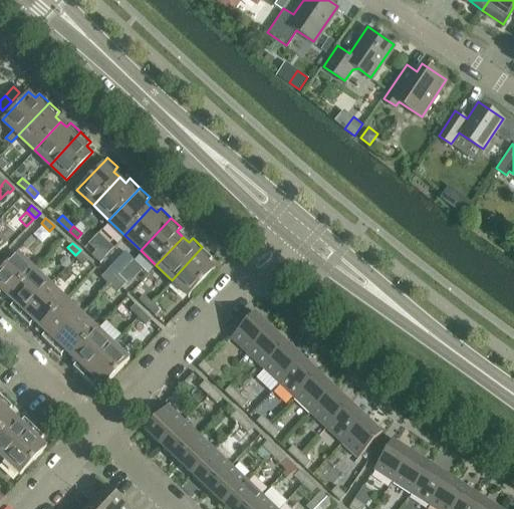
[(215,267),(208,261),(212,257),(202,247),(172,280),(188,295),(215,267)]
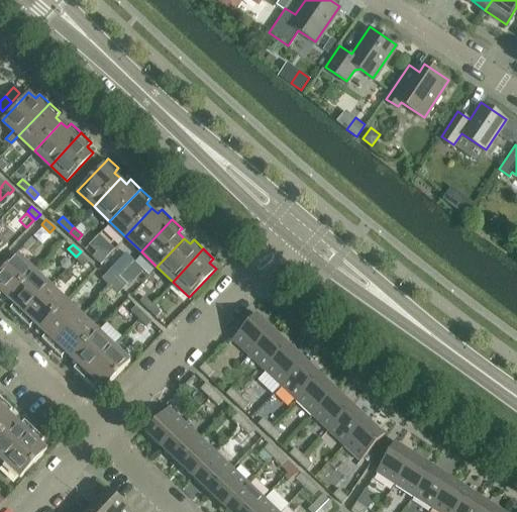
[(92,254),(101,262),(105,257),(97,249),(92,254)]
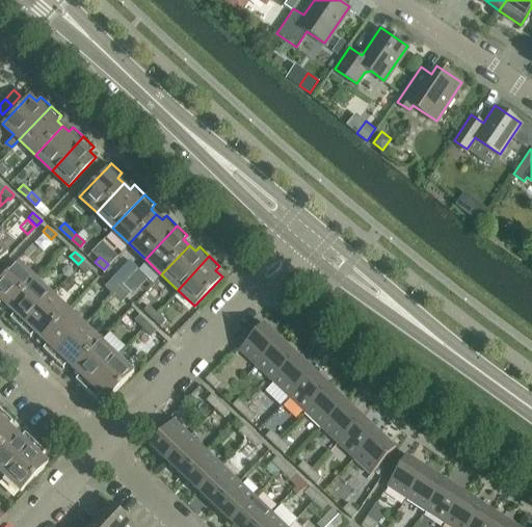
[(86,272),(91,267),(83,259),(78,264),(86,272)]
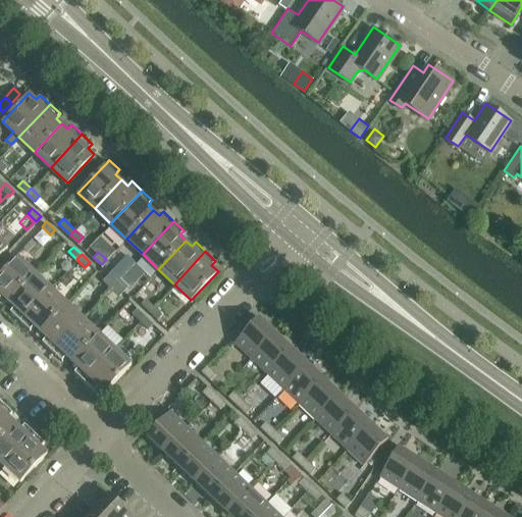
[(35,271),(18,256),(0,274),(0,296),(2,295),(8,300),(35,271)]
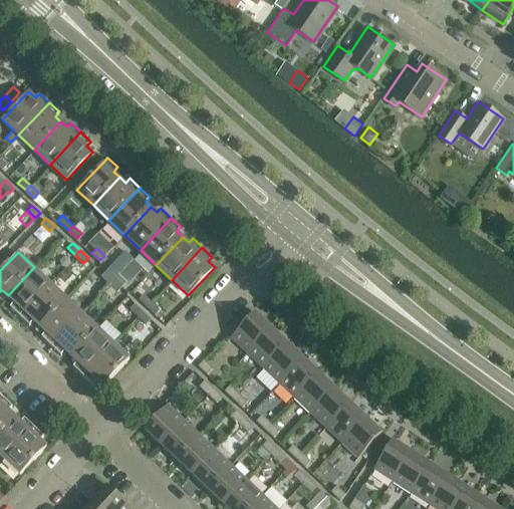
[(118,273),(110,265),(105,270),(113,278),(118,273)]
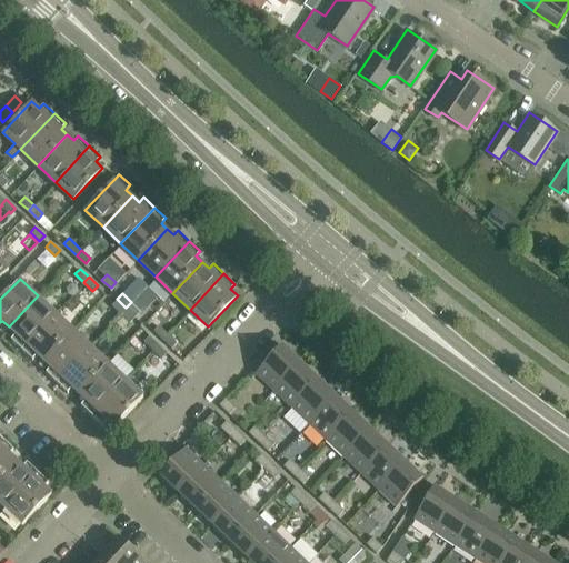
[(56,312),(38,295),(9,327),(15,332),(10,338),(21,348),(56,312)]
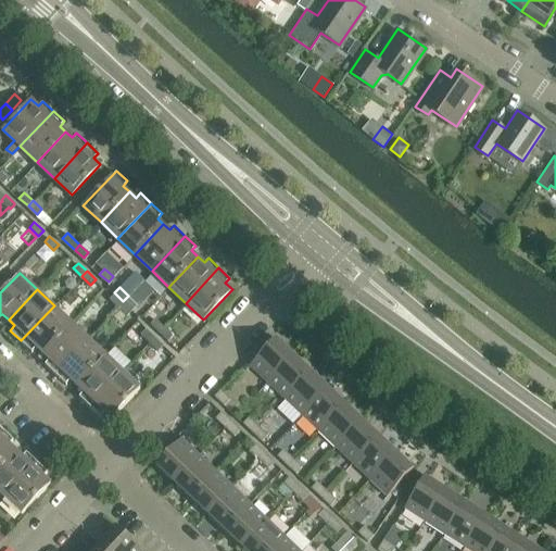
[(118,307),(123,301),(114,292),(109,298),(118,307)]
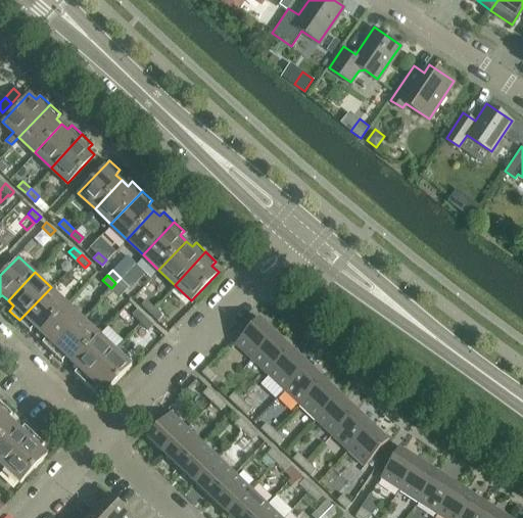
[(121,278),(115,283),(124,290),(129,285),(121,278)]
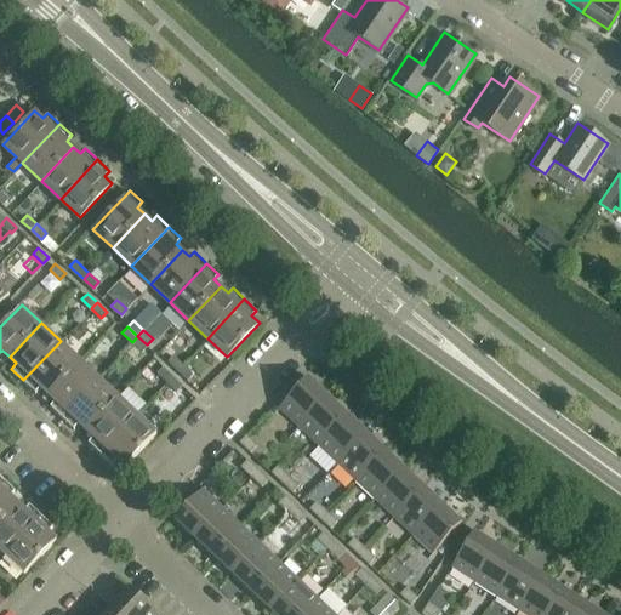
[(132,342),(142,351),(147,345),(137,336),(132,342)]
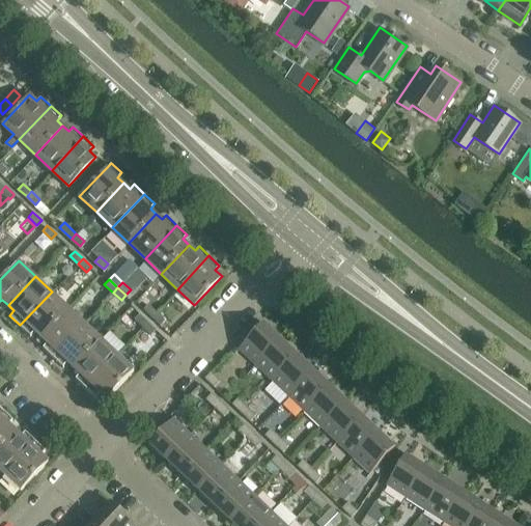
[(67,307),(52,292),(20,325),(30,335),(34,330),(40,336),(67,307)]
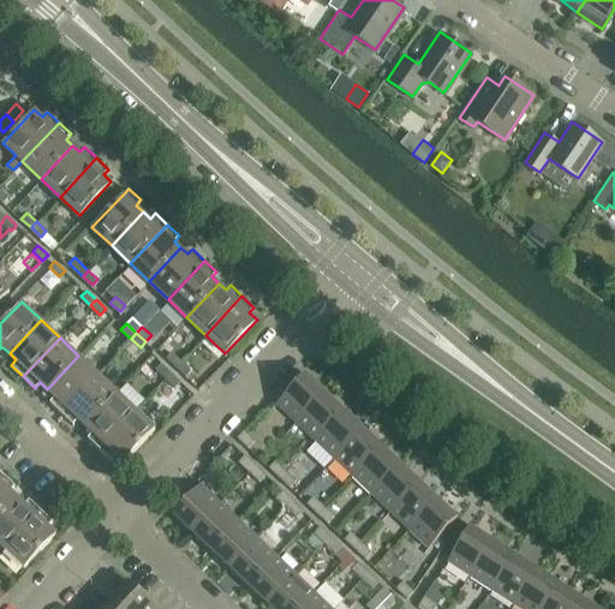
[(183,359),(172,350),(166,356),(177,365),(183,359)]
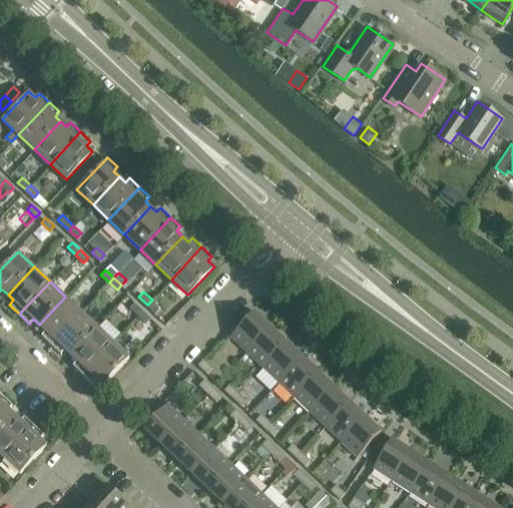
[(81,312),(65,297),(39,325),(45,330),(41,334),(51,344),(81,312)]
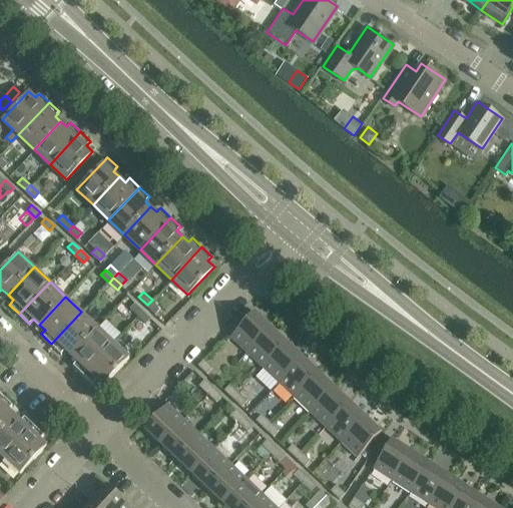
[(152,300),(147,305),(154,313),(159,307),(152,300)]
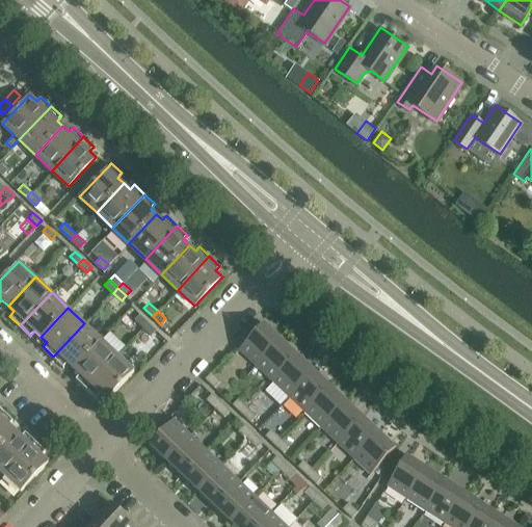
[(143,325),(149,321),(139,313),(135,317),(143,325)]
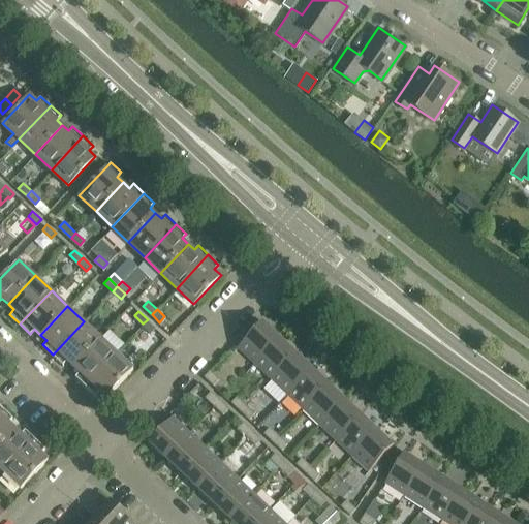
[(151,332),(155,327),(148,319),(143,324),(151,332)]
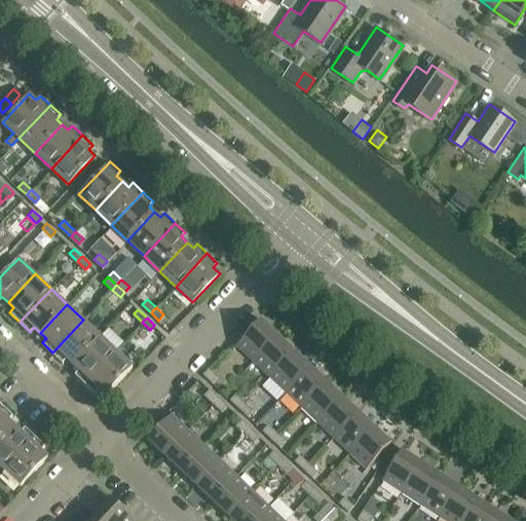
[(277,334),(260,319),(236,344),(253,360),(277,334)]
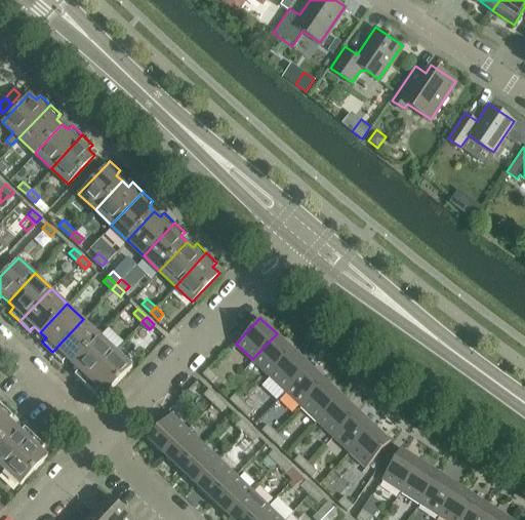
[(99,333),(83,319),(52,352),(63,361),(67,357),(72,362),(99,333)]
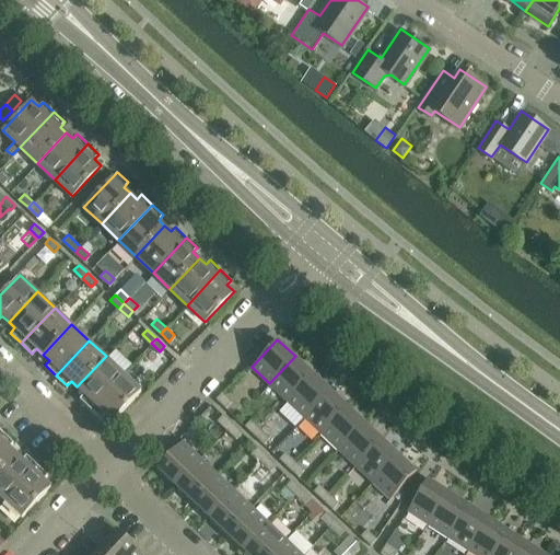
[(124,372),(106,356),(77,386),(83,393),(79,397),(90,408),(124,372)]
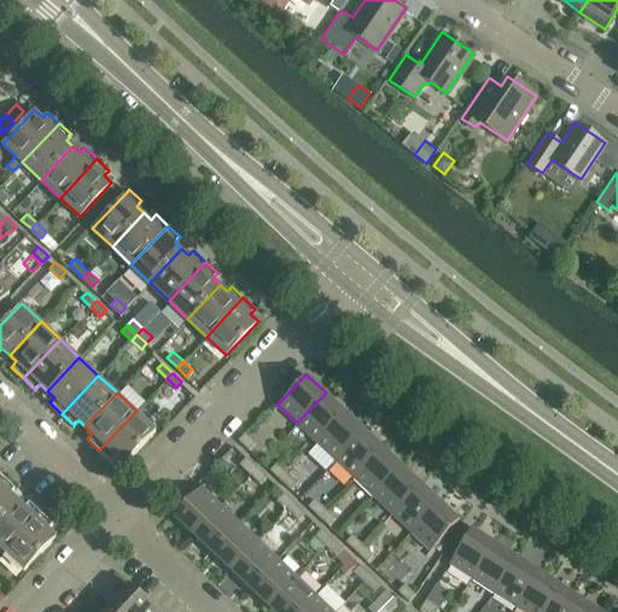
[(344,411),(326,392),(297,423),(316,441),(344,411)]
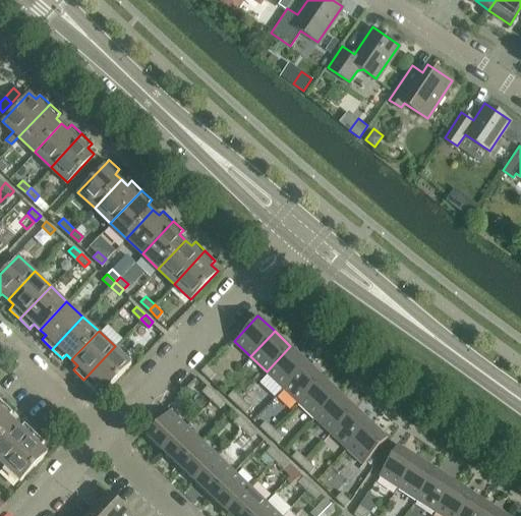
[(131,362),(115,346),(83,380),(94,389),(98,385),(105,391),(131,362)]
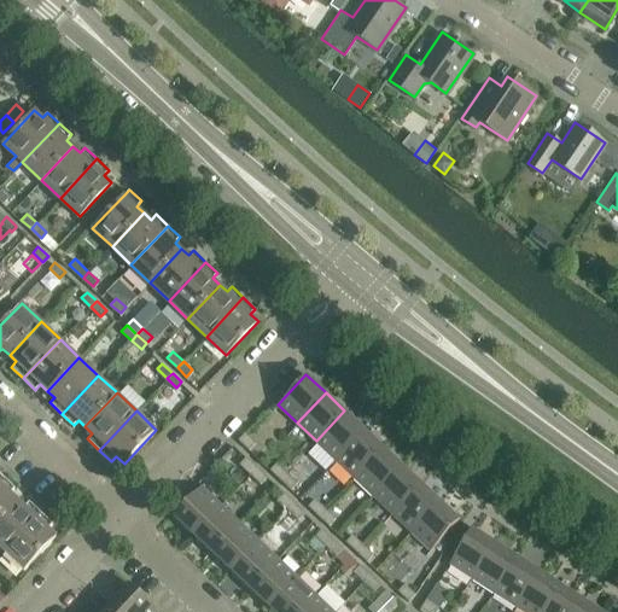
[(363,429),(344,411),(316,441),(336,459),(363,429)]
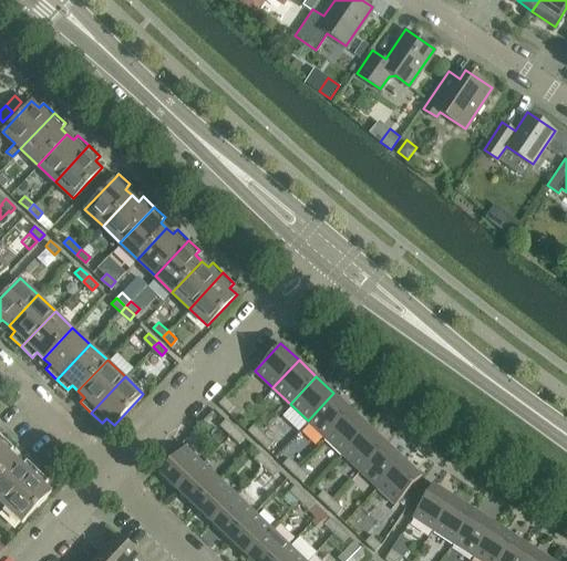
[(351,409),(333,393),(308,421),(325,437),(351,409)]
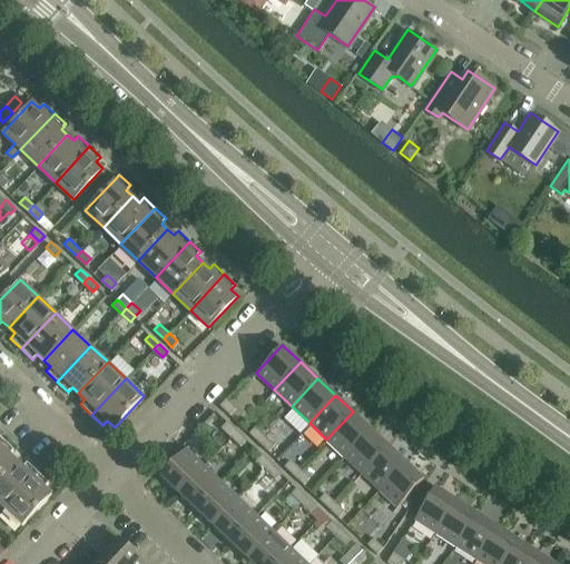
[(226,397),(219,404),(229,413),(236,407),(226,397)]
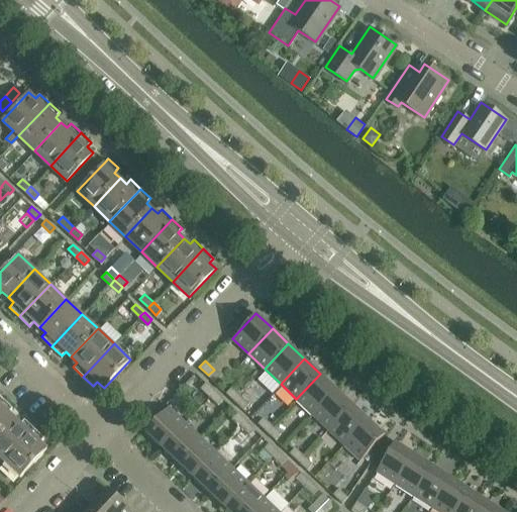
[(335,389),(320,374),(296,399),(312,413),(335,389)]
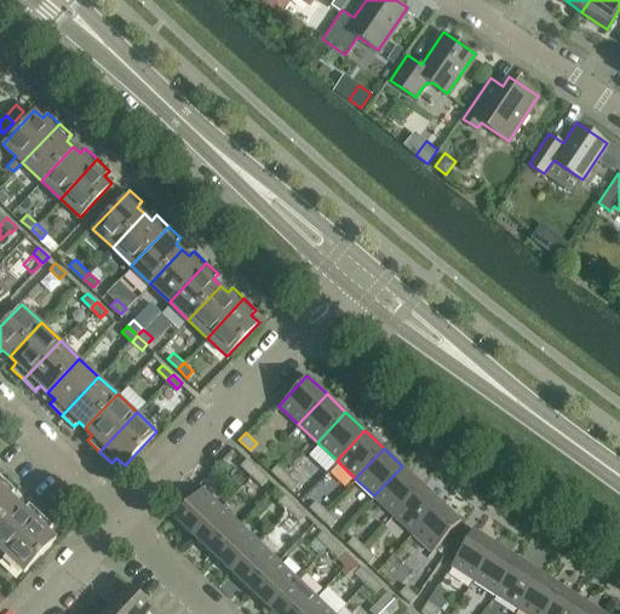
[(251,474),(258,466),(247,457),(240,464),(251,474)]
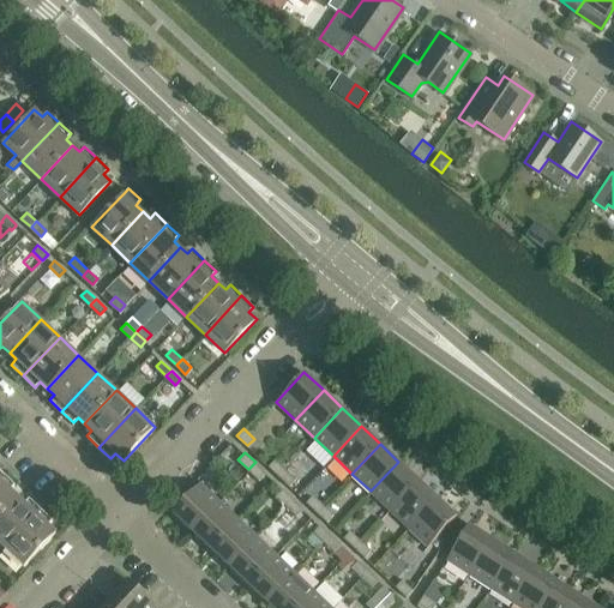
[(275,458),(268,465),(278,475),(286,468),(275,458)]
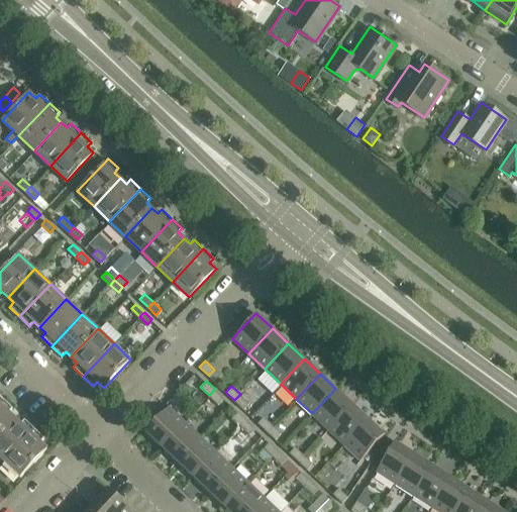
[(218,403),(223,397),(215,389),(209,395),(218,403)]
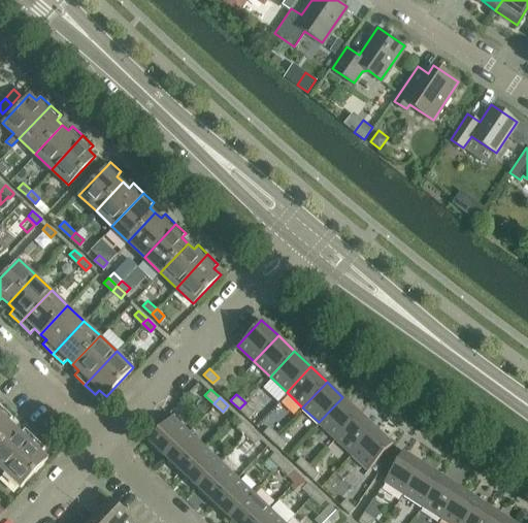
[(359,413),(342,397),(319,422),(335,437),(359,413)]
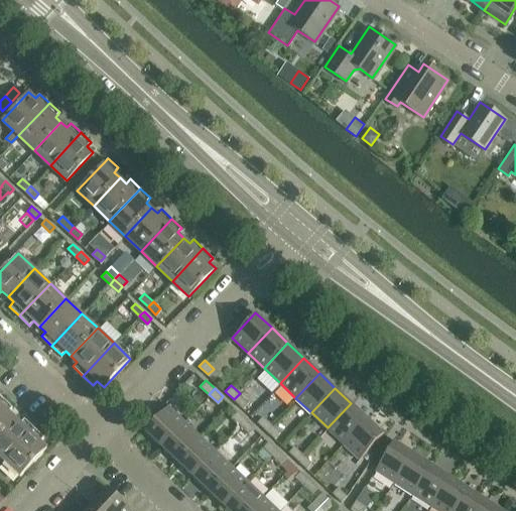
[(234,399),(243,407),(249,401),(240,393),(234,399)]
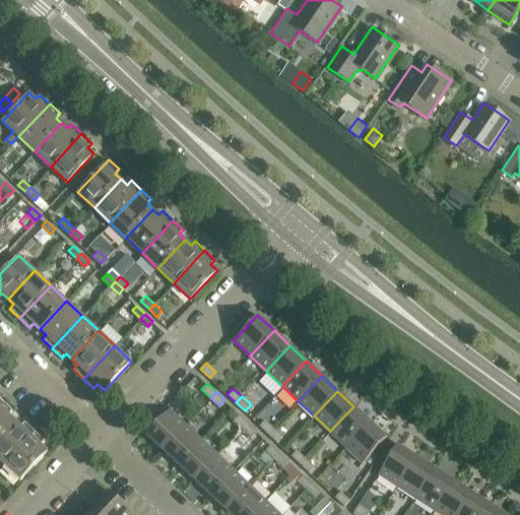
[(0,434),(14,420),(8,413),(13,409),(3,400),(0,402),(0,434)]
